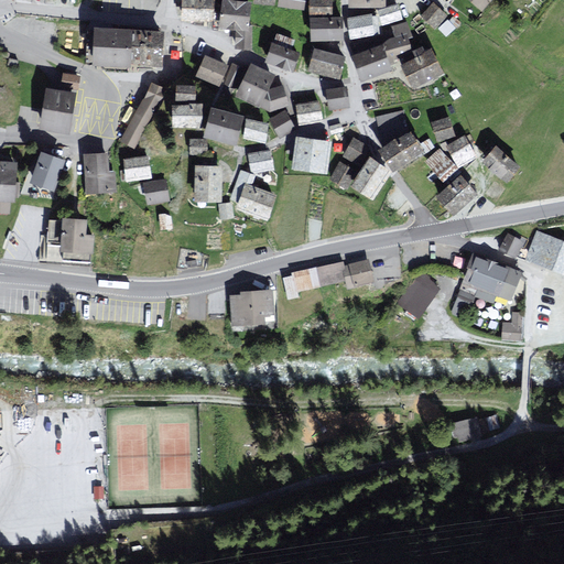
[(104,0),(102,9),(114,10),(115,0),(104,0)]
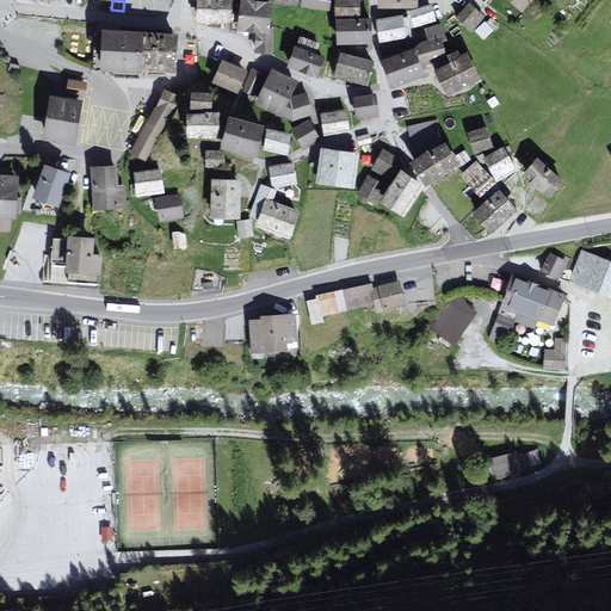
[(229,0),(198,0),(198,20),(217,22),(228,23),(229,0)]
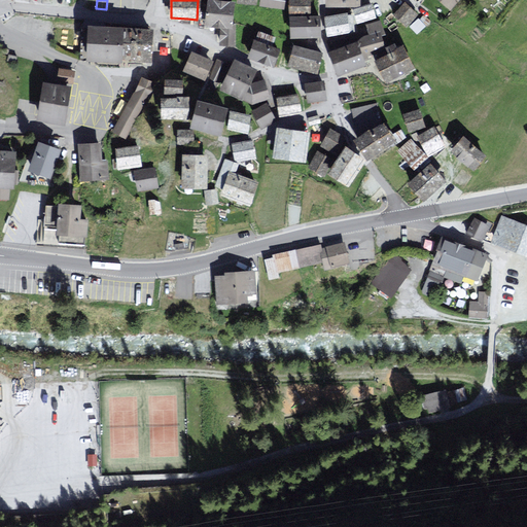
[(218,25),(221,25),(219,43),(234,44),(236,23),(231,22),(233,2),(209,0),(207,24),(218,25)]
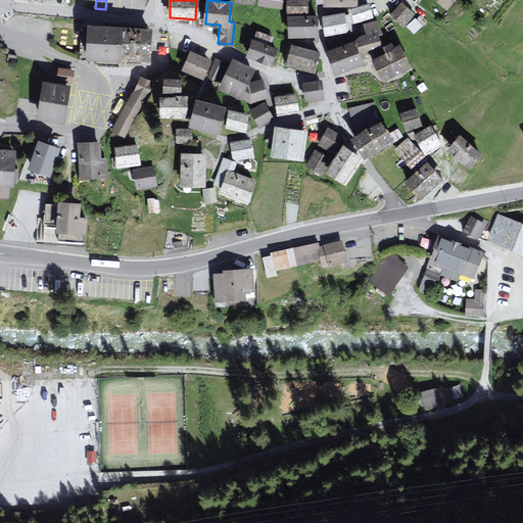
[(306,0),(287,0),(287,11),(306,12),(306,0)]
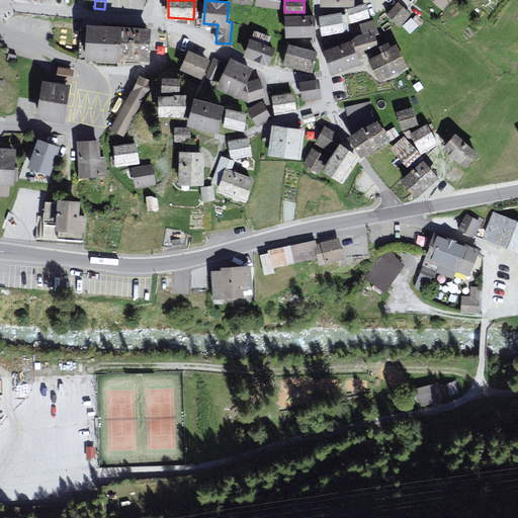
[(450,0),(432,0),(443,8),(450,0)]
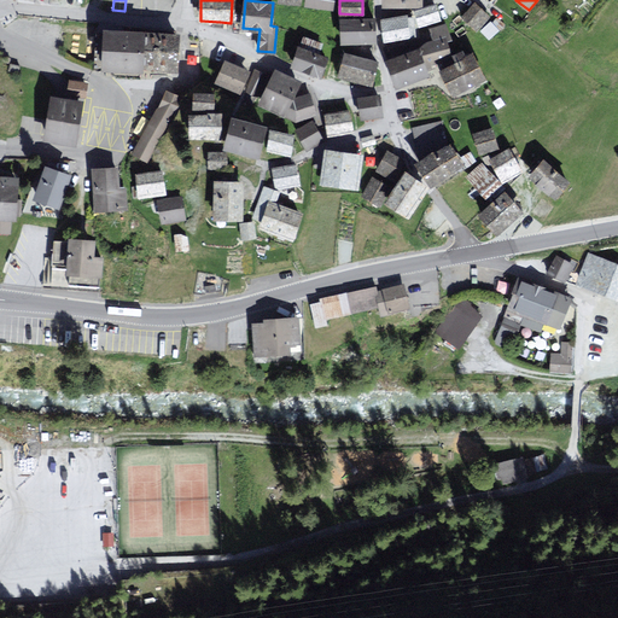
[(490,17),(476,4),(462,17),(477,30),(482,24),(490,17)]
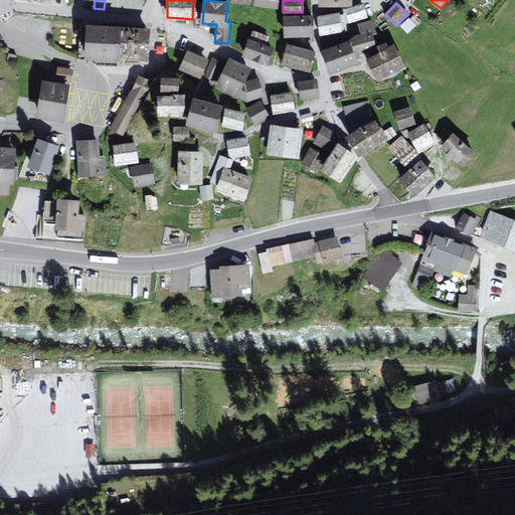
[(350,22),(366,17),(362,5),(346,10),(350,22)]
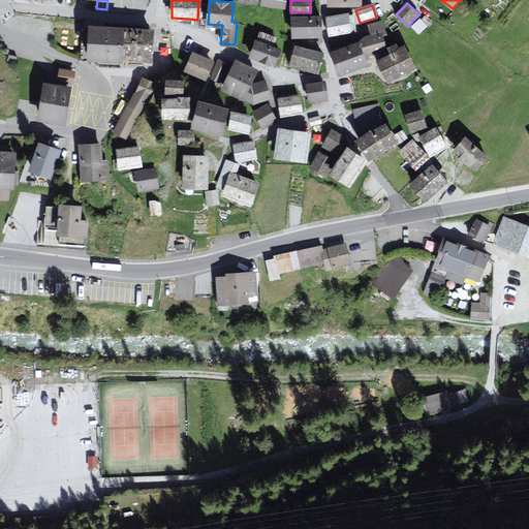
[(347,14),(328,18),(330,35),(350,32),(349,24),(347,14)]
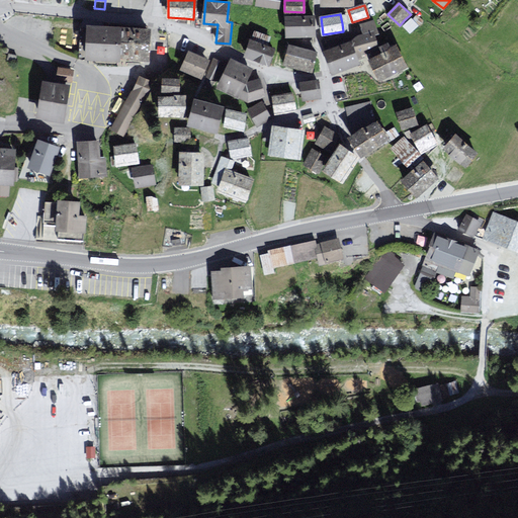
[(313,17),(287,18),(287,35),(304,34),(314,34),(313,17)]
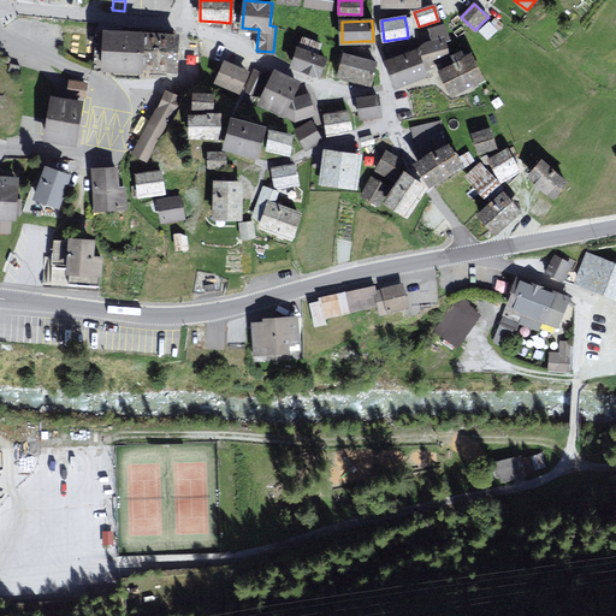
[(479,31),(487,40),(497,30),(489,22),(486,24),(479,31)]
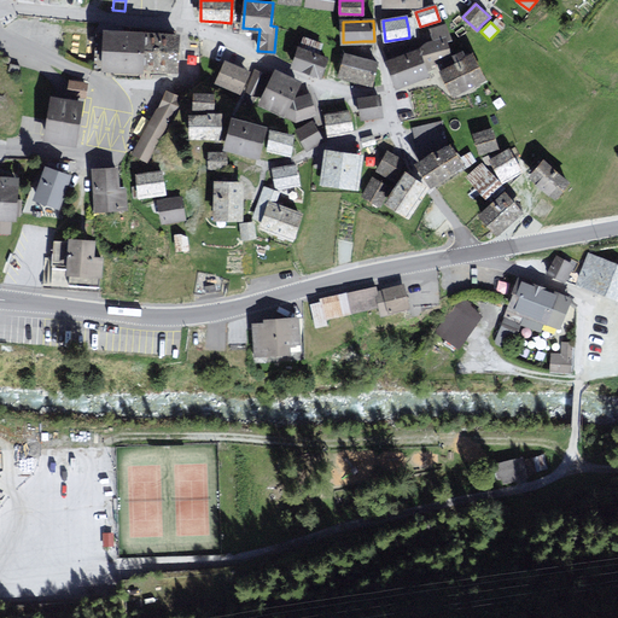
[(435,44),(445,40),(448,39),(450,38),(445,24),(438,27),(430,29),(435,44)]
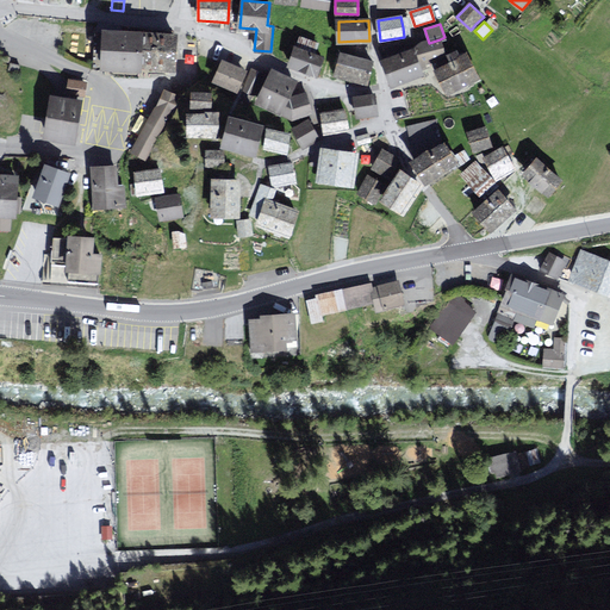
[(174,36),(105,32),(104,67),(173,70),(174,36)]
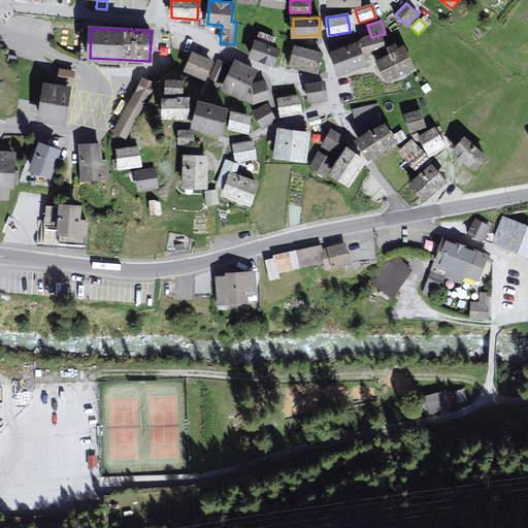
[(356,68),(366,64),(363,55),(385,45),(380,35),(359,44),(358,41),(332,53),(339,74),(356,68)]
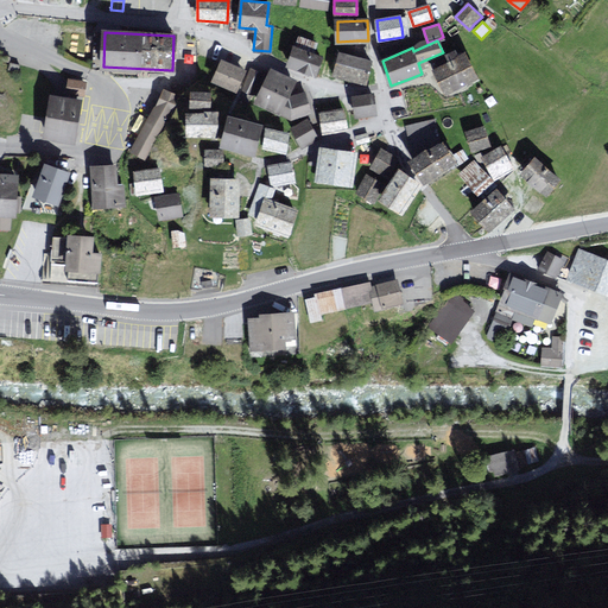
[(322,58),(295,48),(287,65),(305,73),(315,76),(322,58)]
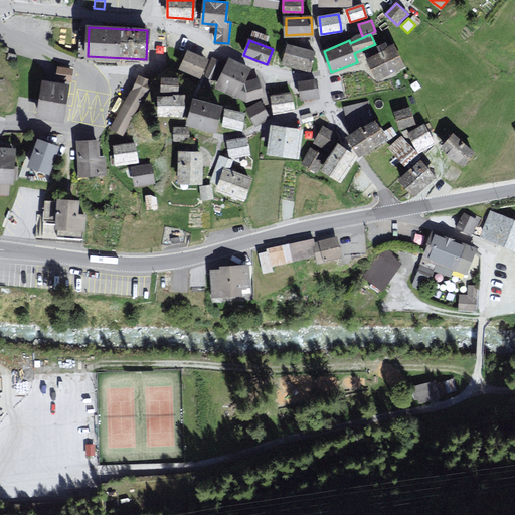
[(288,45),(283,63),(290,65),(308,70),(313,52),(288,45)]
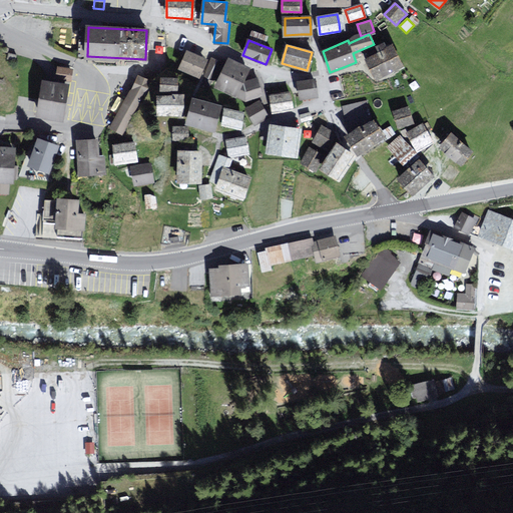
[(402,67),(393,48),(367,60),(376,79),(397,70),(402,67)]
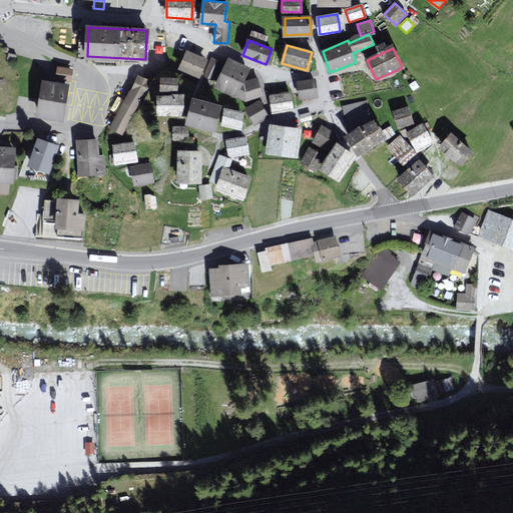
[(205,58),(187,50),(180,66),(197,74),(205,58)]
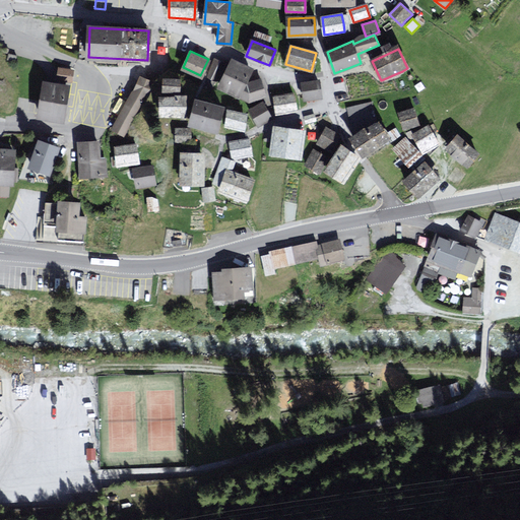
[(233,59),(219,85),(238,94),(249,101),(265,94),(260,78),(253,80),(246,81),(251,67),(233,59)]
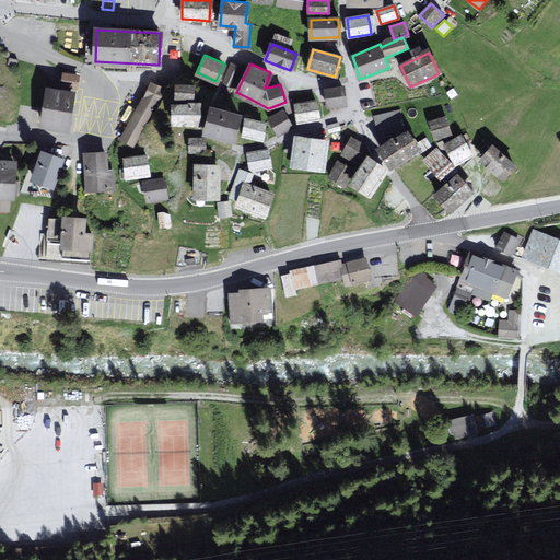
[(80,73),(62,70),(60,84),(78,86),(80,73)]
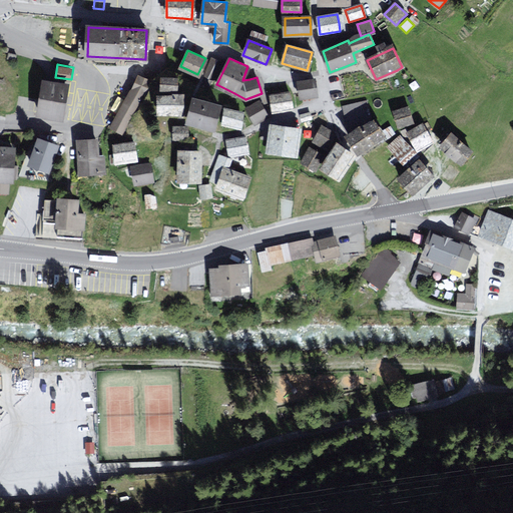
[(121,134),(148,79),(136,74),(109,128),(121,134)]
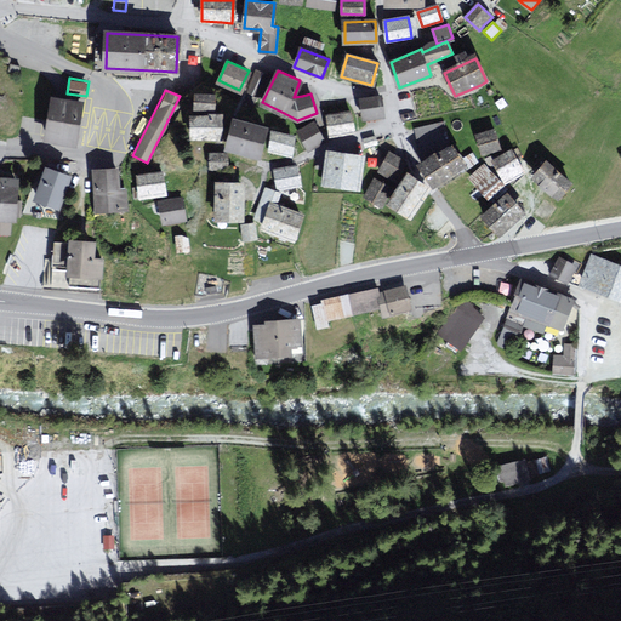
[(215,92),(195,91),(195,107),(204,108),(214,108),(215,92)]
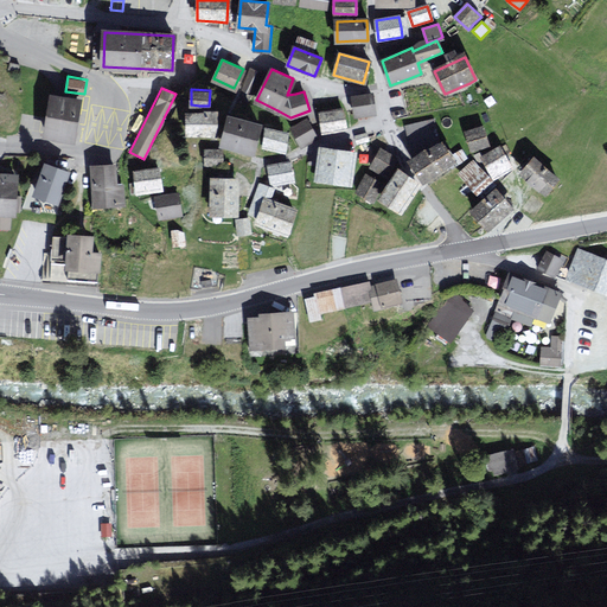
[(42,134),(74,139),(81,97),(49,91),(42,134)]
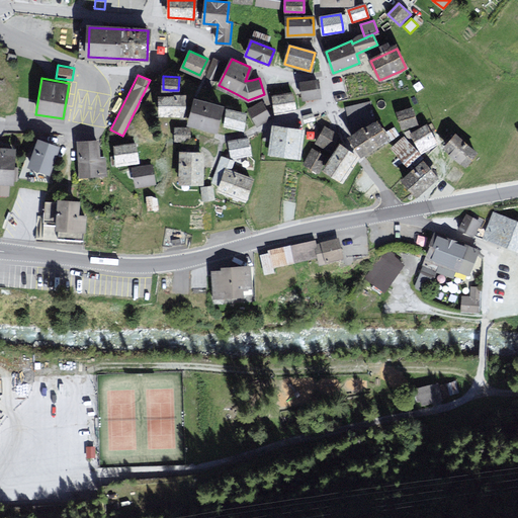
[(317,78),(300,80),(303,97),(314,96),(318,95),(317,78)]
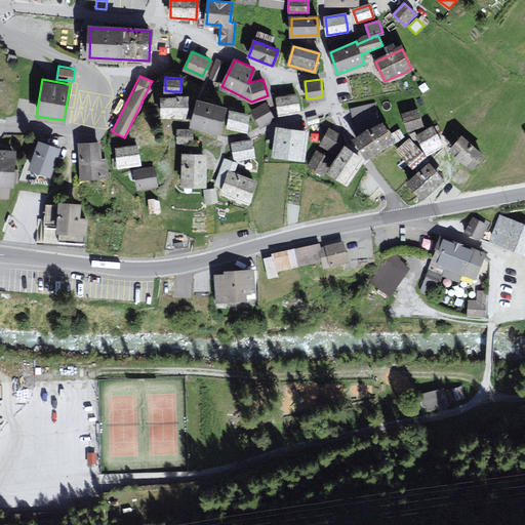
[(297,93),(277,96),(280,113),(289,112),(299,110),(297,93)]
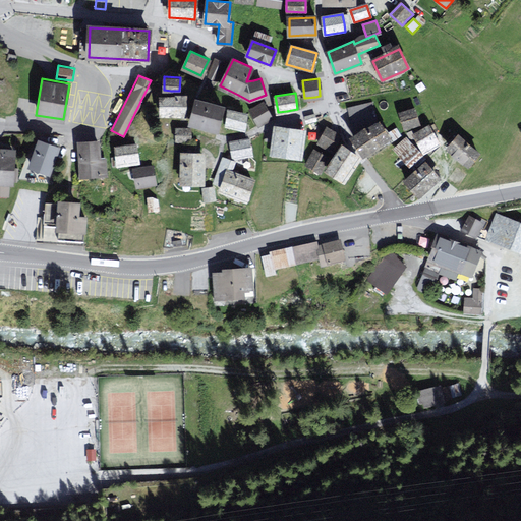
[(185,97),(160,97),(160,115),(180,115),(185,115),(185,97)]
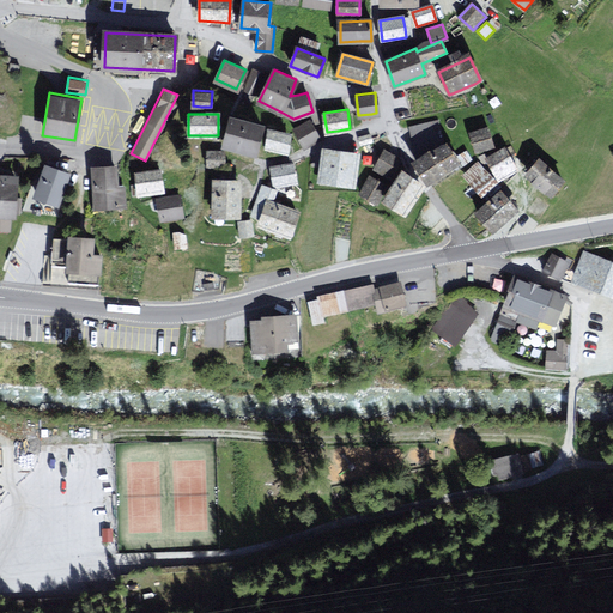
[(261,122),(230,115),(226,133),(223,144),(255,152),(261,122)]
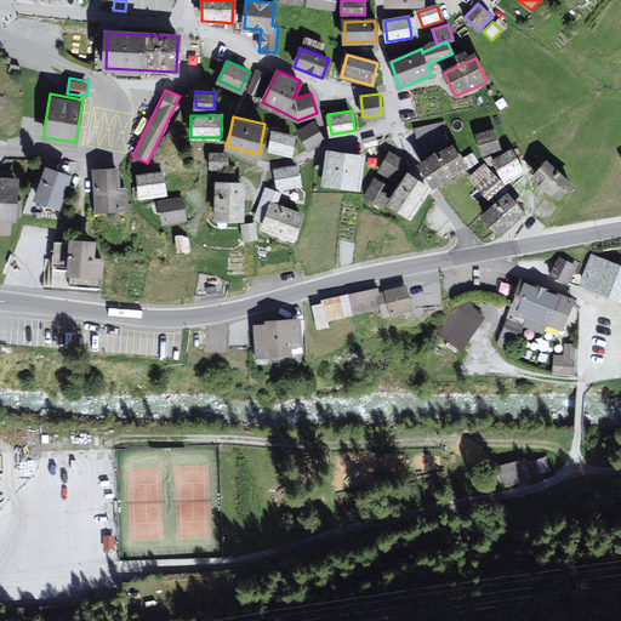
[(444,119),(415,127),(421,151),(450,142),(444,119)]
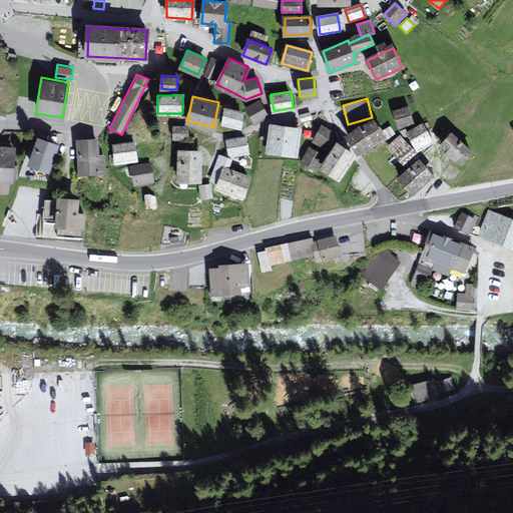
[(254,121),(267,114),(259,100),(246,107),(254,121)]
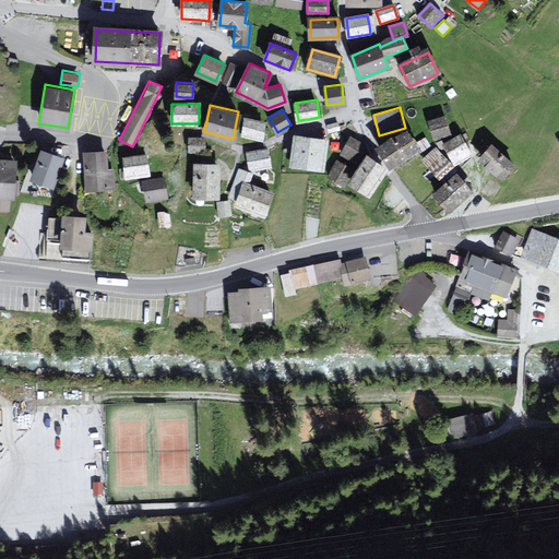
[(450,132),(444,116),(429,120),(433,137),(450,132)]
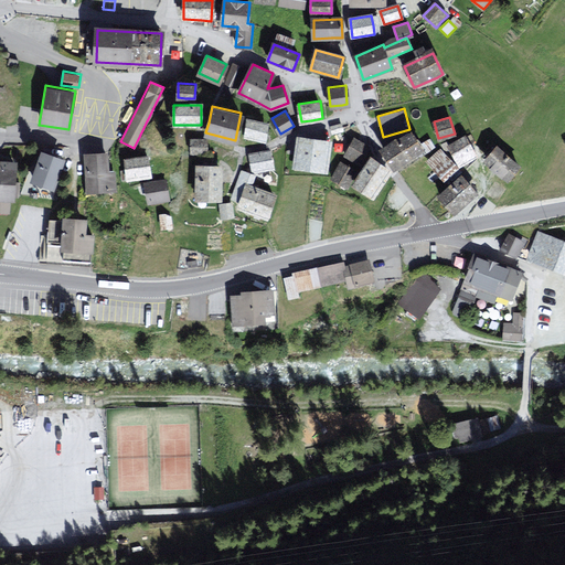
[(266,121),(247,118),(244,135),(254,137),(263,138),(266,121)]
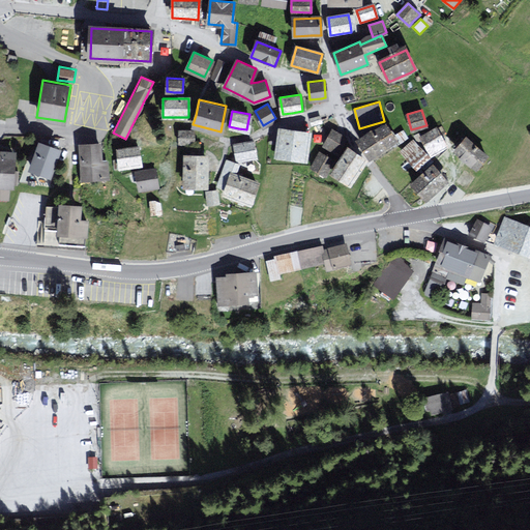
[(385,121),(359,137),(370,155),(390,143),(395,140),(385,121)]
